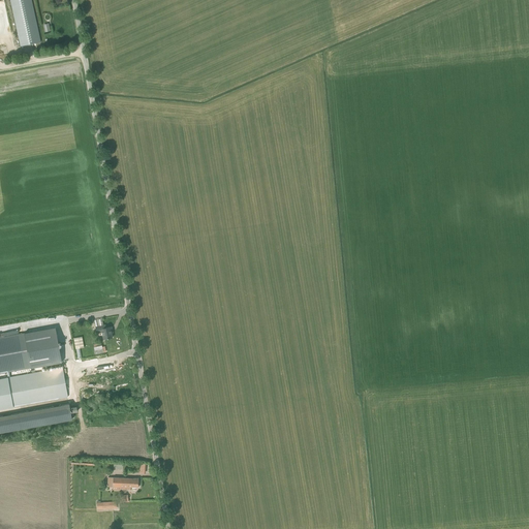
[(10,0),(21,47),(40,42),(31,0),(10,0)]
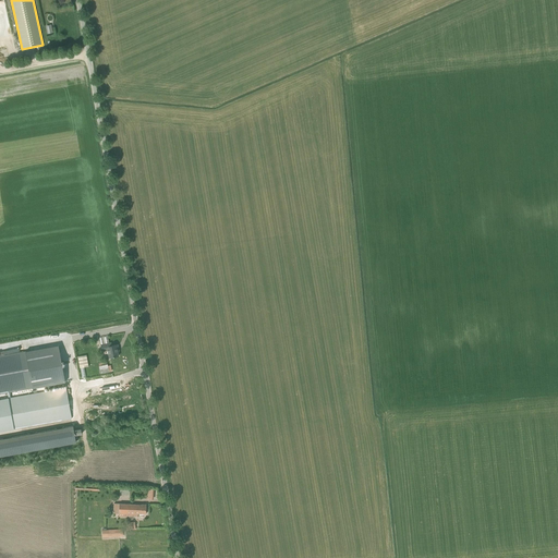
[(100,344),(101,350),(106,349),(108,358),(119,356),(117,349),(119,349),(118,344),(111,346),(111,342),(100,344)]
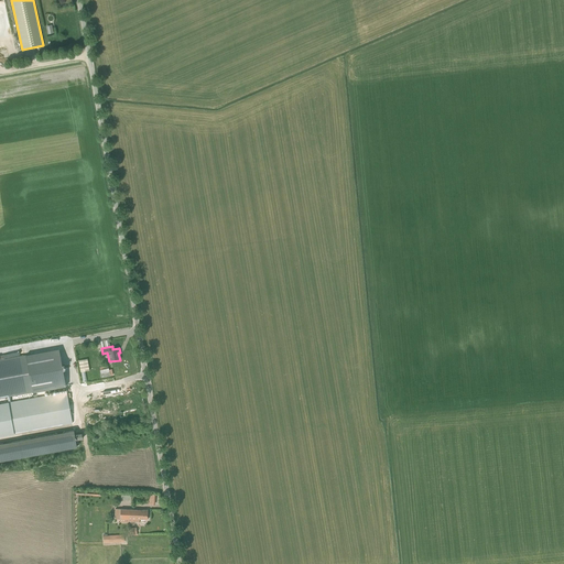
[(0,355),(0,358),(0,360),(0,398),(62,388),(55,350),(4,359),(4,355),(0,355)]
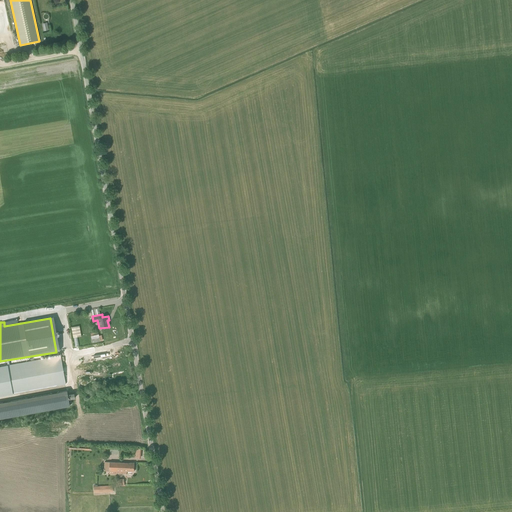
[(71,327),(73,338),(81,336),(79,326),(71,327)]
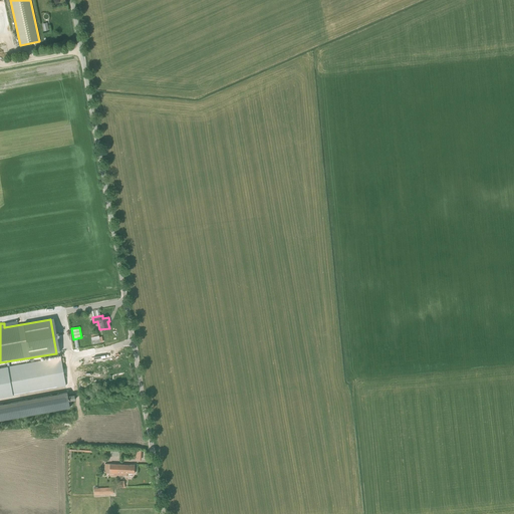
[(9,367),(7,367),(0,368),(0,397),(66,386),(61,357),(9,367)]
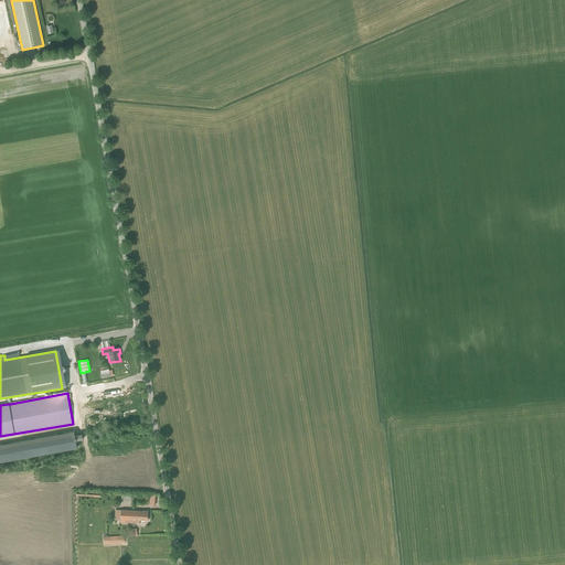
[(0,445),(0,461),(77,448),(74,432),(0,445)]
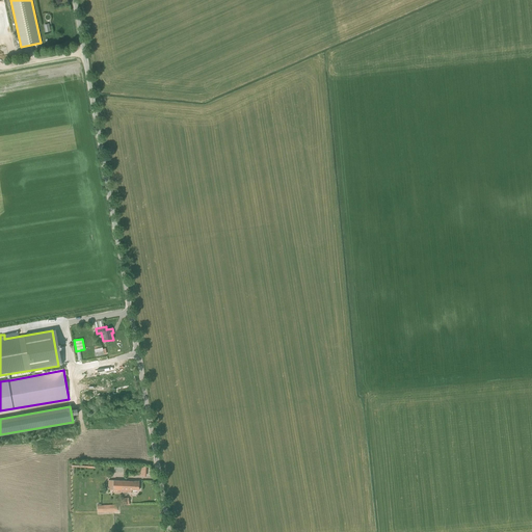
[(131,493),(131,489),(139,490),(139,481),(134,480),(134,481),(109,480),(109,489),(113,489),(113,493),(121,493),(121,491),(131,493)]
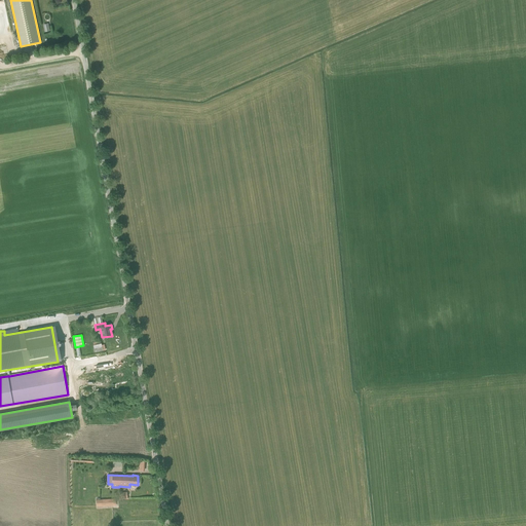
All buildings are outlined.
